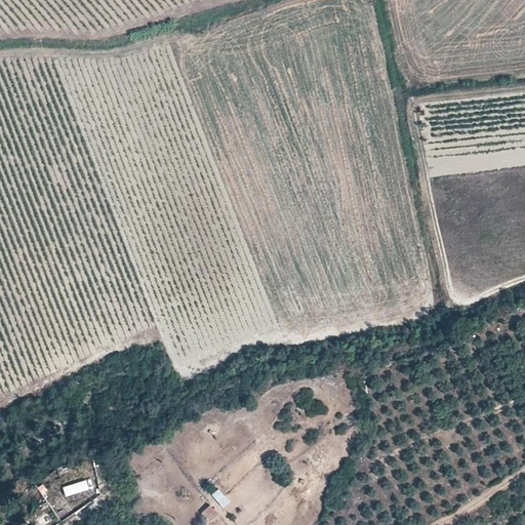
[(67,497),(91,489),(88,480),(64,487),(67,497)]
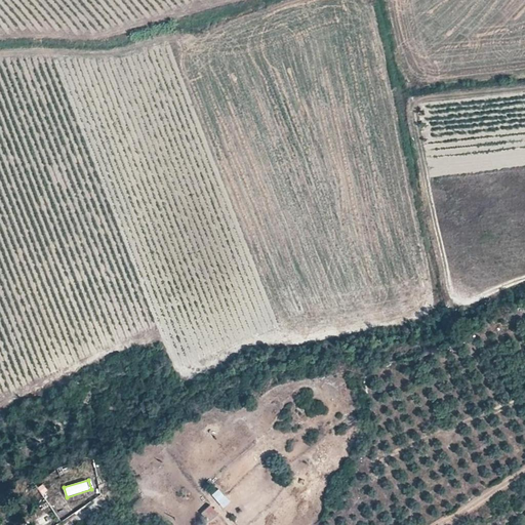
[(221,489),(213,494),(223,510),(231,503),(221,489)]
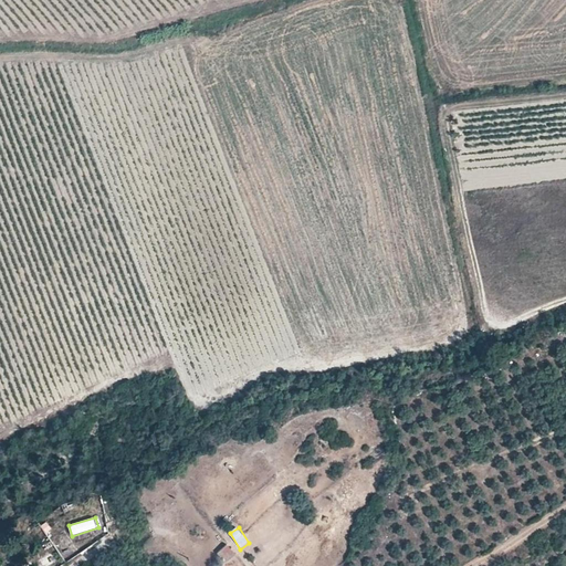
[(43,551),(52,547),(46,531),(38,534),(43,551)]
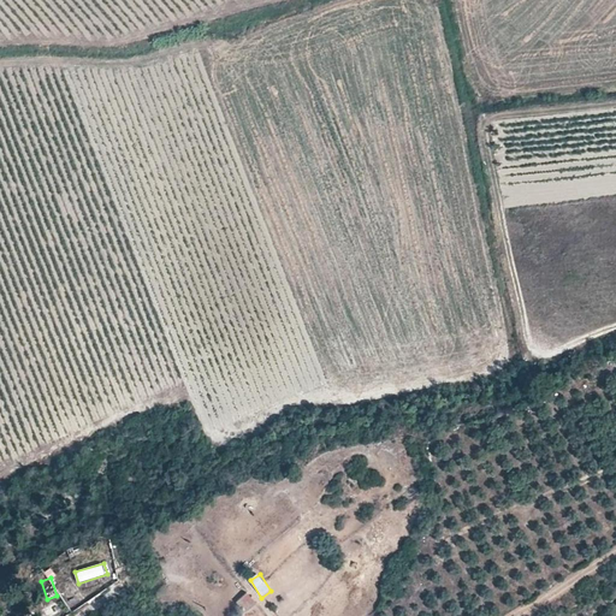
[(246,614),(258,604),(248,592),(236,603),(246,614)]
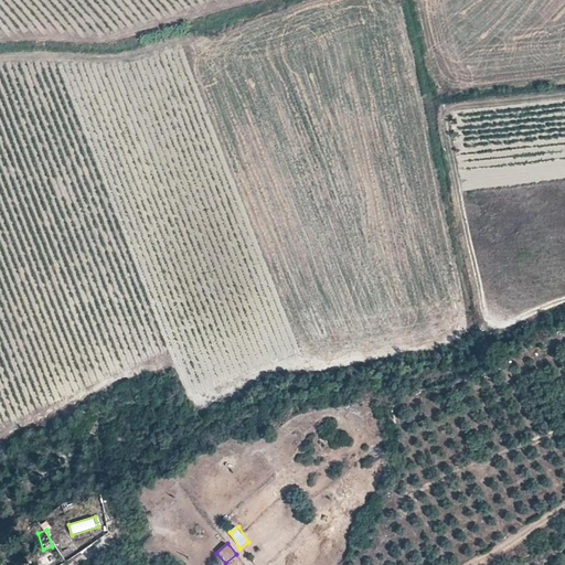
[(53,554),(42,560),(44,564),(49,564),(57,561),(53,554)]
